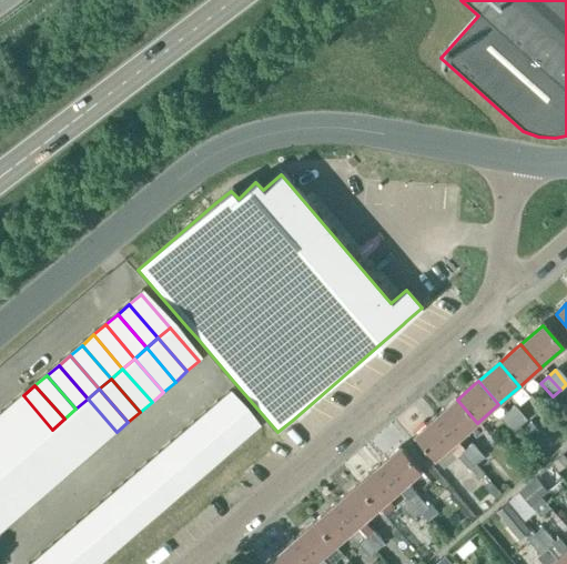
[(23,395),(11,406),(40,440),(52,430),(23,395)]
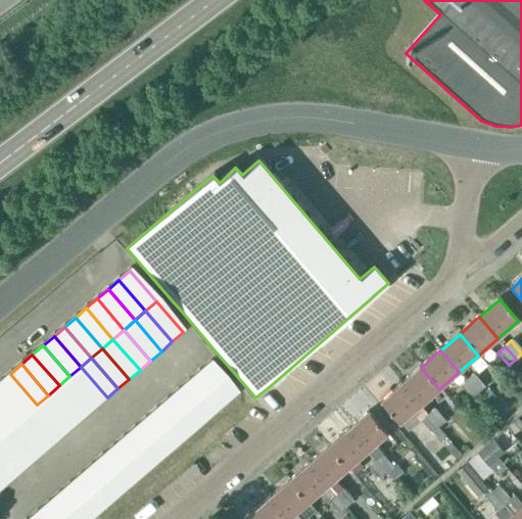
[(209,364),(199,373),(226,404),(236,394),(209,364)]
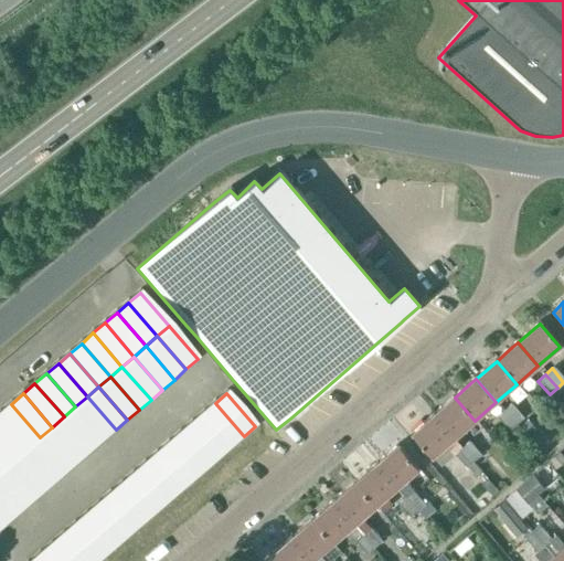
[(104,441),(116,430),(87,397),(75,406),(104,441)]
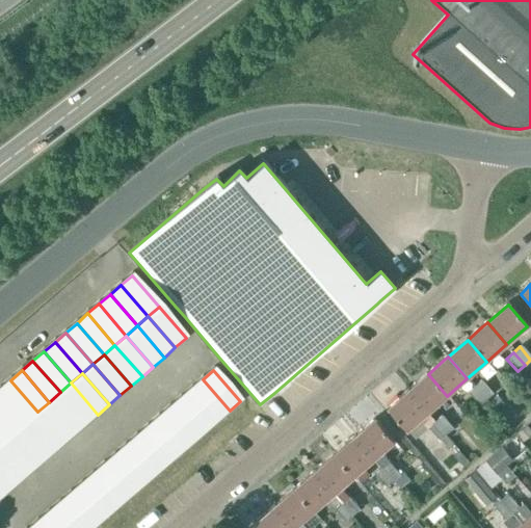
[(407,391),(427,413),(447,396),(428,374),(407,391)]
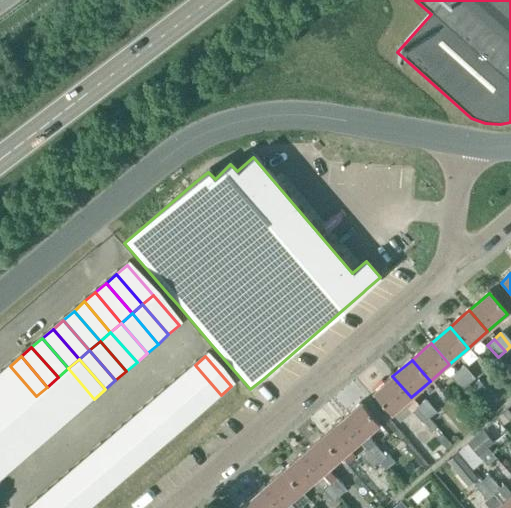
[(221,395),(195,365),(184,374),(210,404),(221,395)]
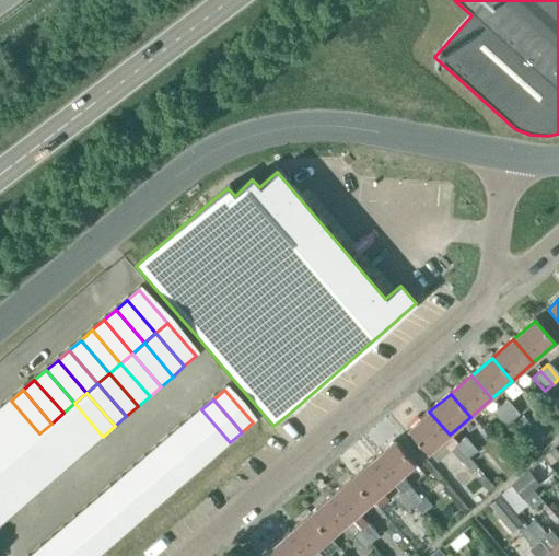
[(28,443),(39,433),(11,401),(0,410),(28,443)]
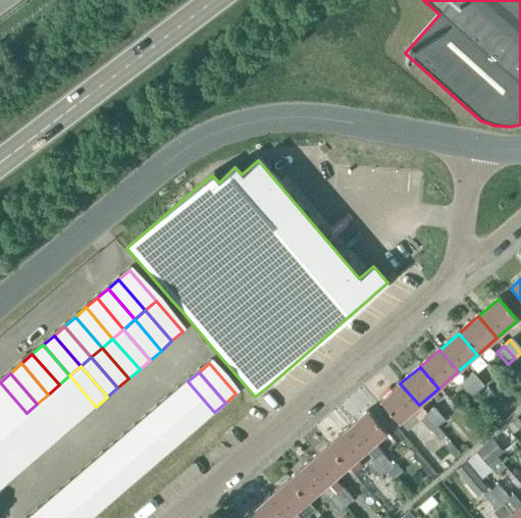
[(476,393),(482,387),(470,374),(465,379),(476,393)]
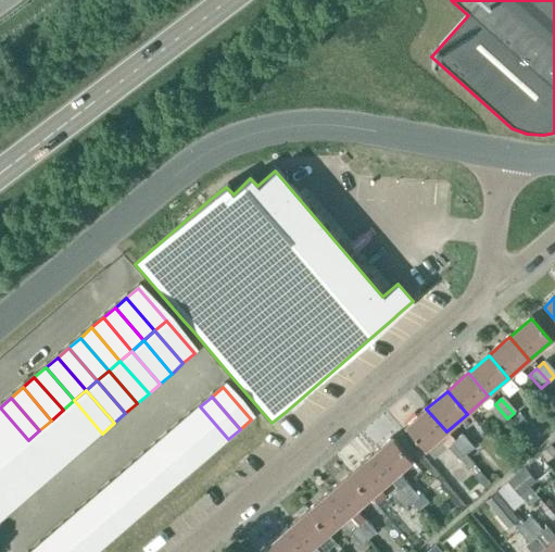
[(102,434),(74,400),(63,410),(91,443),(102,434)]
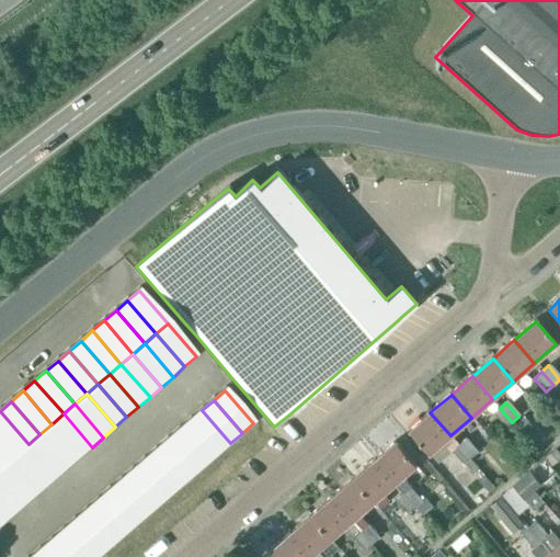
[(504,429),(512,422),(500,408),(492,415),(504,429)]
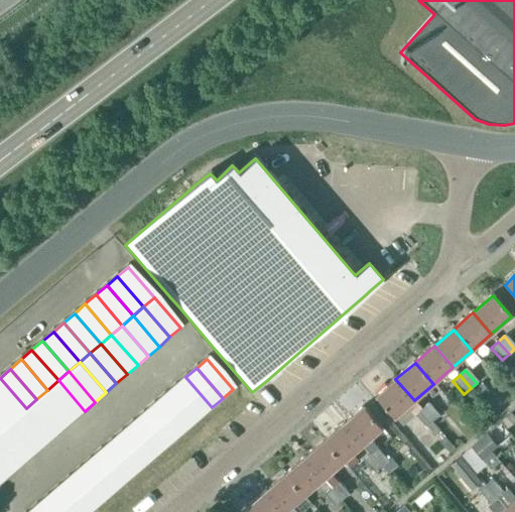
[(202,416),(212,407),(185,377),(174,386),(202,416)]
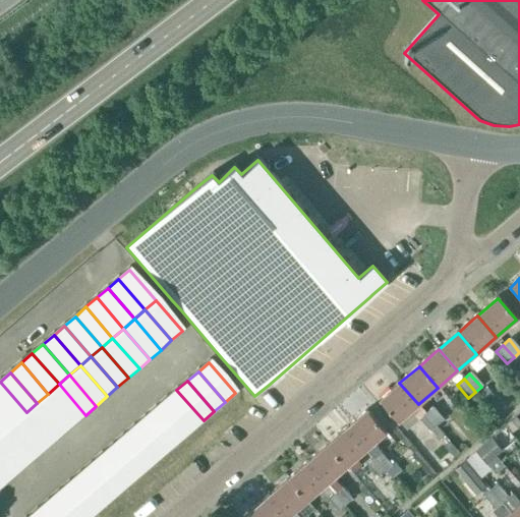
[(26,412),(0,382),(0,403),(15,421),(26,412)]
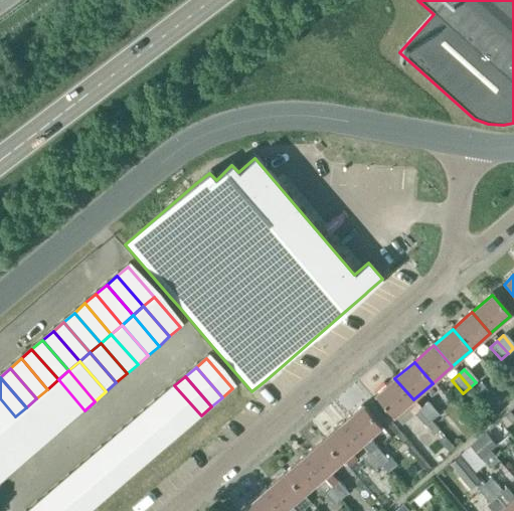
[(429,422),(431,421),(432,420),(419,407),(413,399),(394,378),(375,395),(393,416),(405,406),(422,428),(429,422)]
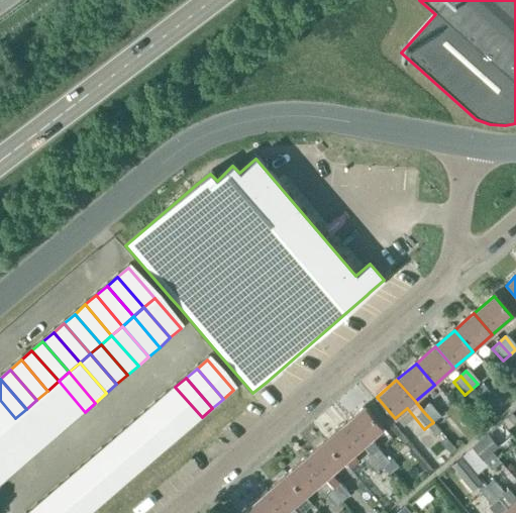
[(74,421),(85,412),(59,381),(47,391),(74,421)]
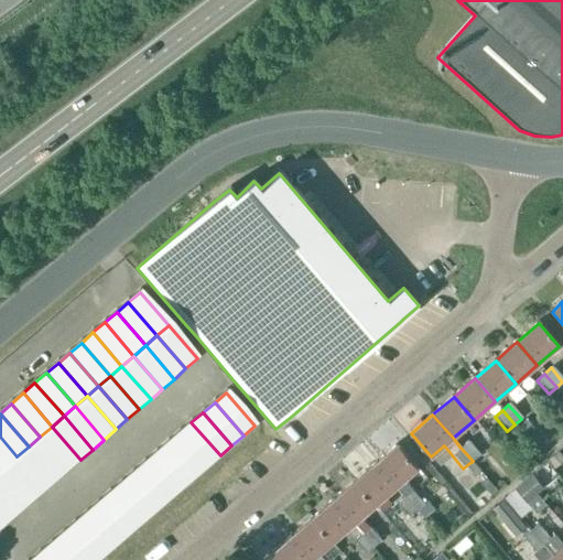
[(524,421),(517,429),(526,440),(534,432),(524,421)]
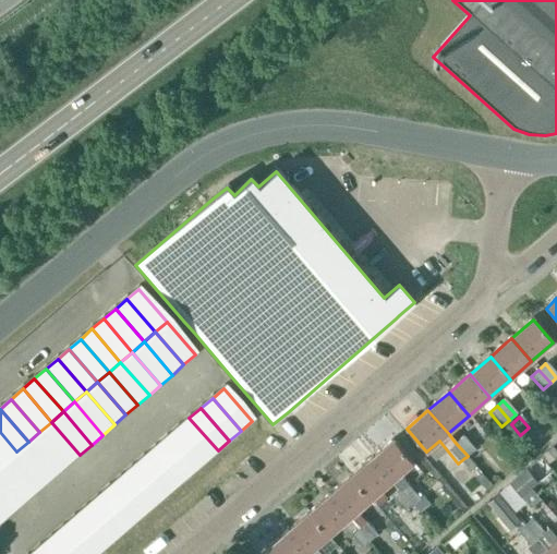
[(189,418),(178,428),(206,460),(218,450),(189,418)]
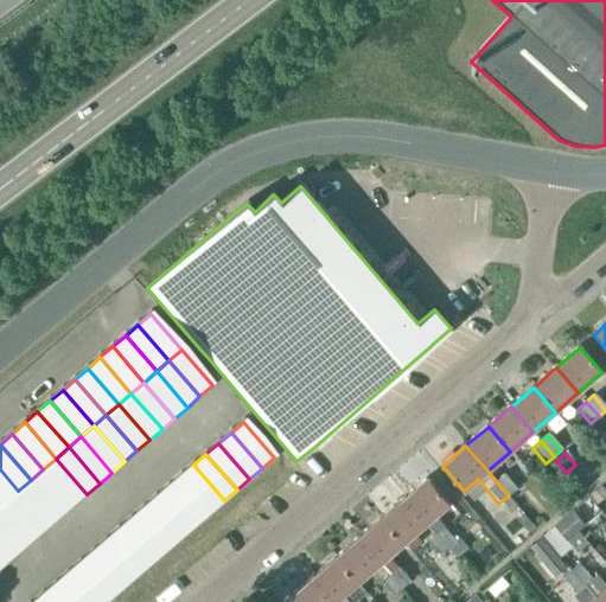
[(87,494),(56,459),(43,469),(75,505),(87,494)]
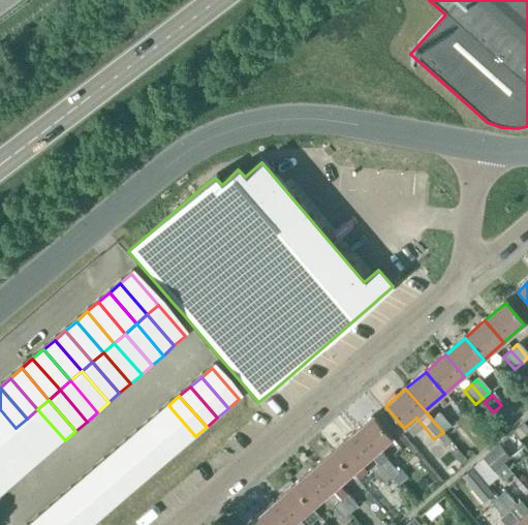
[(195,436),(168,405),(157,414),(184,446),(195,436)]
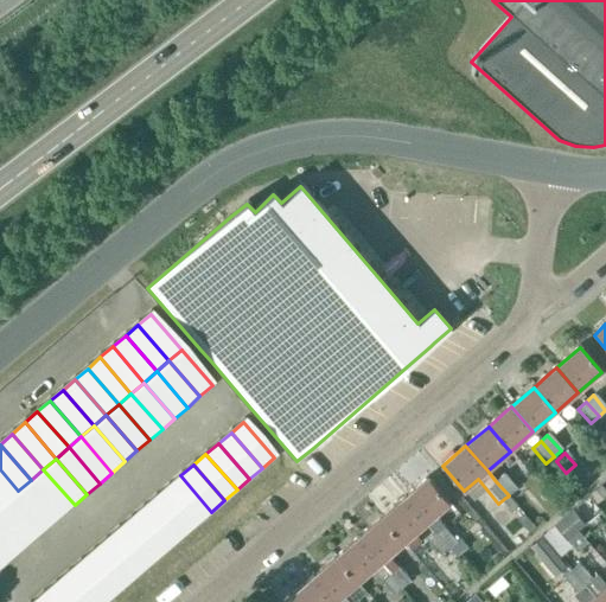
[(18,491),(0,469),(0,494),(6,501),(18,491)]
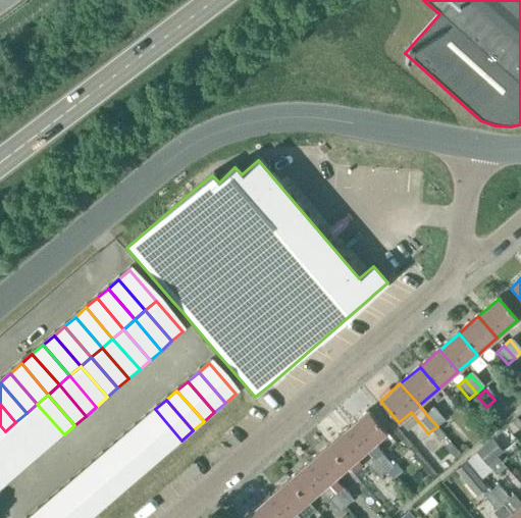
[(27,413),(53,444),(64,434),(37,404),(27,413)]
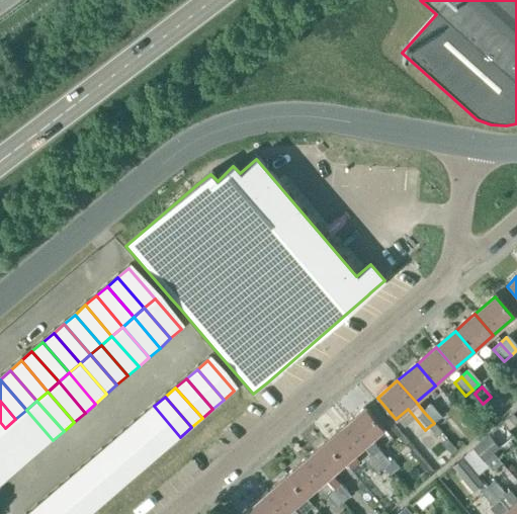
[(434,423),(439,418),(428,405),(422,410),(434,423)]
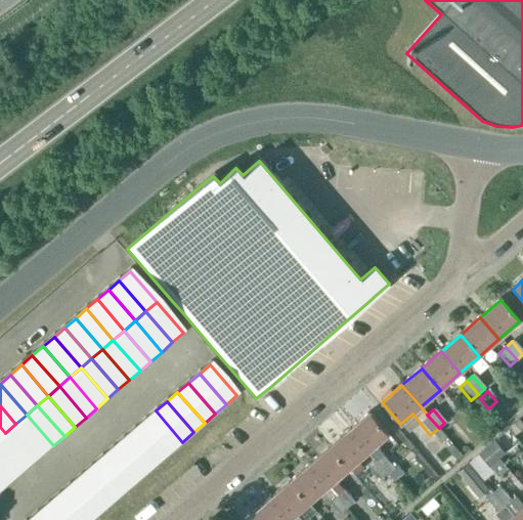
[(156,410),(145,420),(172,451),(182,442),(156,410)]
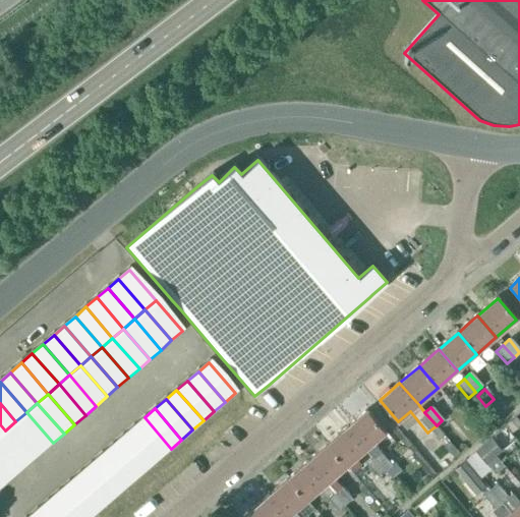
[(389,466),(371,445),(385,433),(366,411),(346,428),(364,451),(371,459),(383,471),(389,466)]
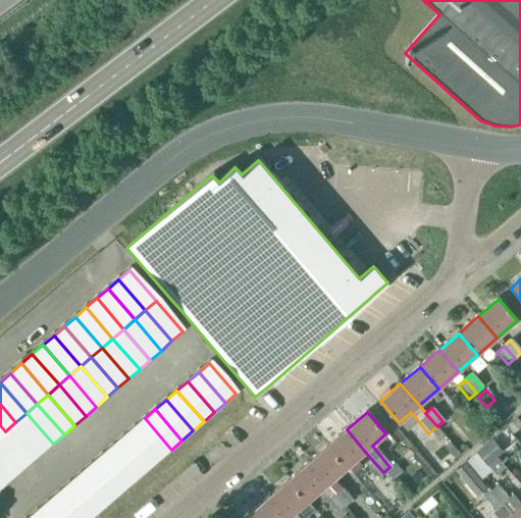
[(42,453),(53,444),(27,413),(15,422),(42,453)]
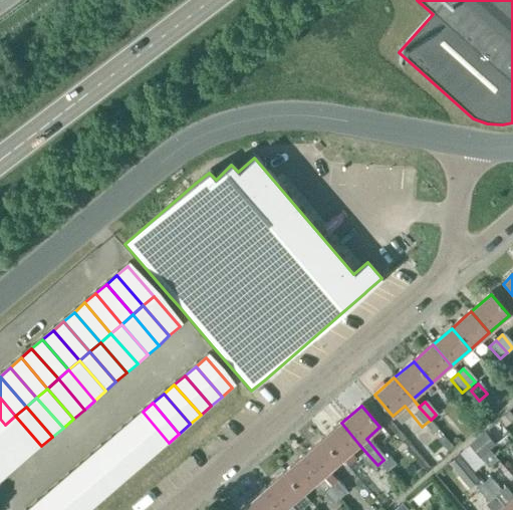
[(158,452),(169,443),(143,412),(132,422),(158,452)]
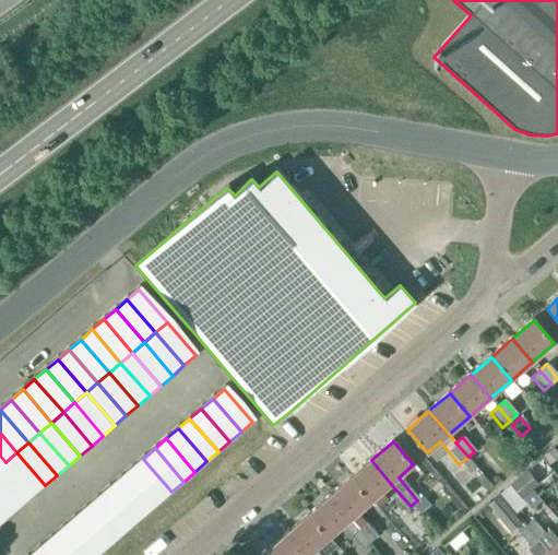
[(6,462),(34,496),(45,485),(16,452),(6,462)]
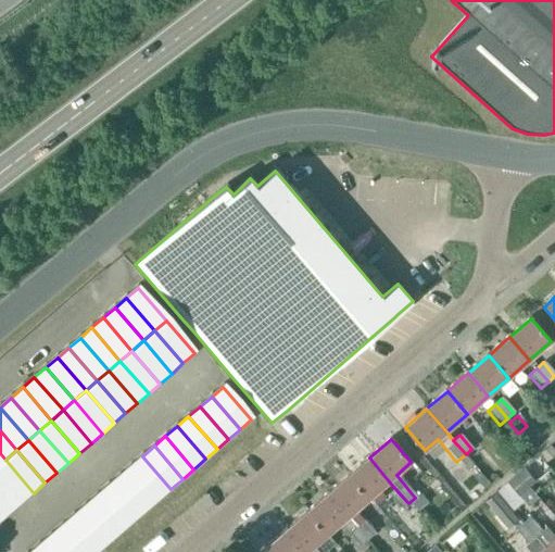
[(160,499),(171,489),(142,456),(130,466),(160,499)]
